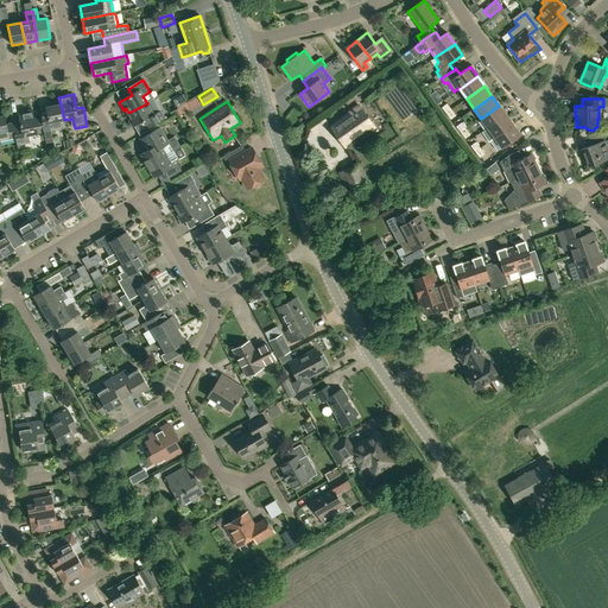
[(166,119),(158,106),(151,111),(147,103),(128,113),(132,119),(130,120),(134,127),(144,122),(147,130),(166,119)]
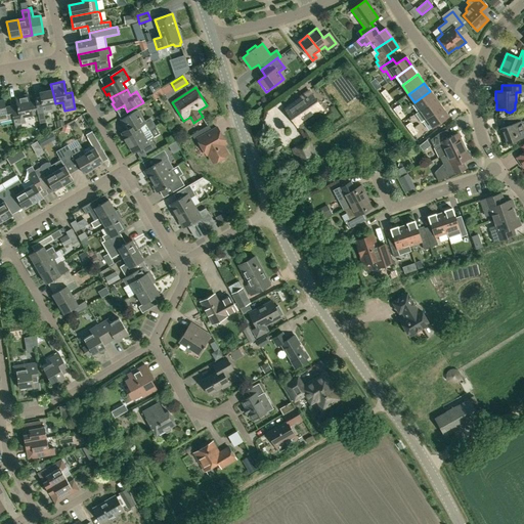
[(385,98),(389,94),(385,89),(381,92),(385,98)]
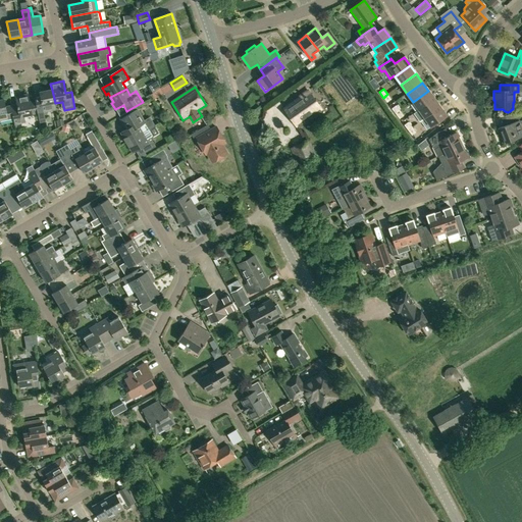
[(46,122),(45,114),(47,114),(48,112),(56,110),(55,103),(52,90),(40,93),(40,94),(35,95),(36,102),(38,113),(40,123),(46,122)]
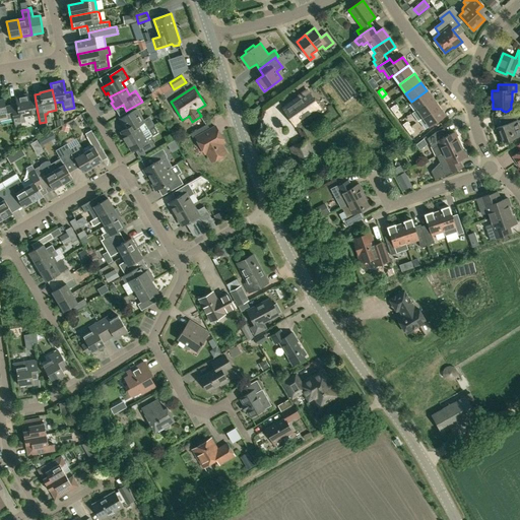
[(293,102),(283,108),(293,122),(307,112),(308,113),(309,113),(312,117),(320,112),(318,110),(320,109),(307,90),(298,96),(300,101),(294,105),(293,102)]
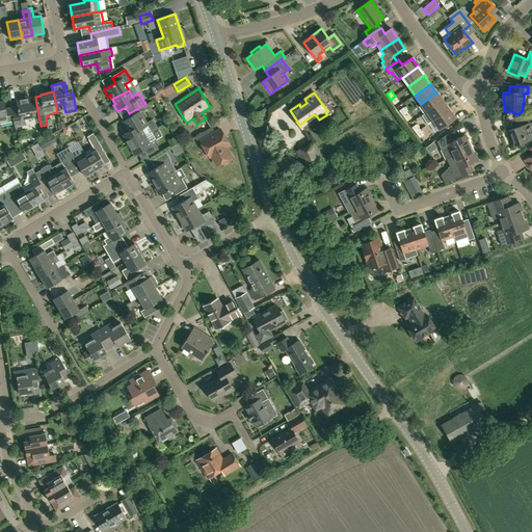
[(436,92),(421,104),(427,112),(443,101),(436,92)]
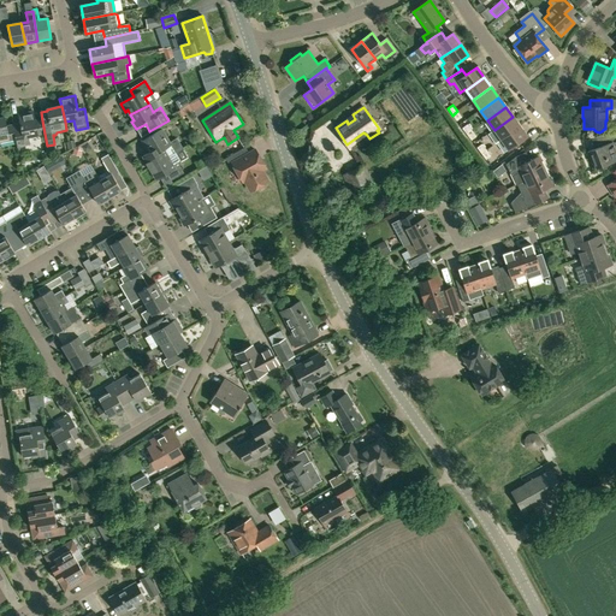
[(452,116),(456,120),(462,117),(457,111),(452,116)]
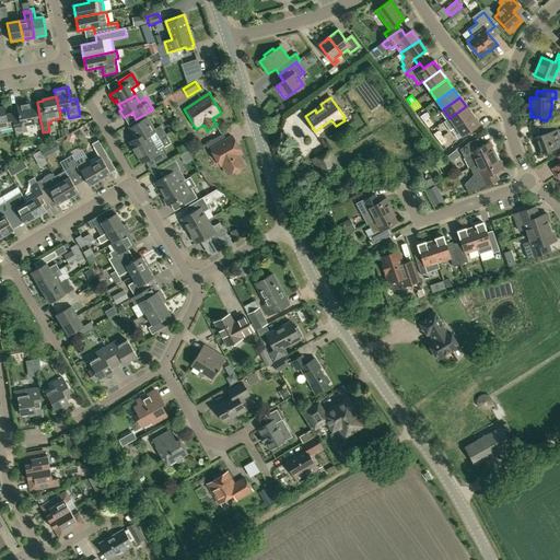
[(12,114),(15,127),(16,135),(27,132),(26,125),(41,121),(38,109),(32,111),(31,102),(16,104),(19,113),(12,114)]
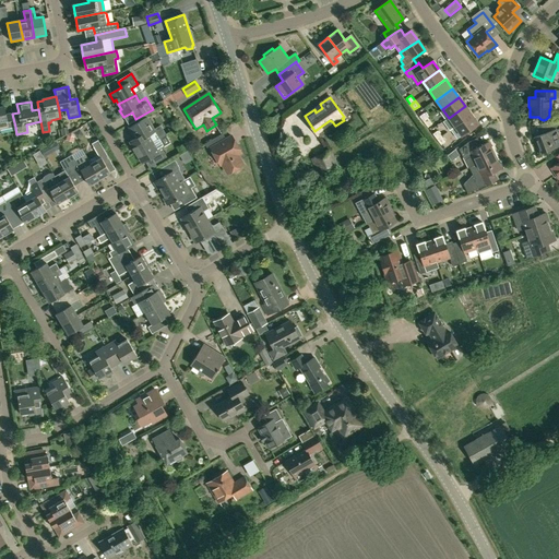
[(465,106),(449,118),(454,127),(472,115),(465,106)]
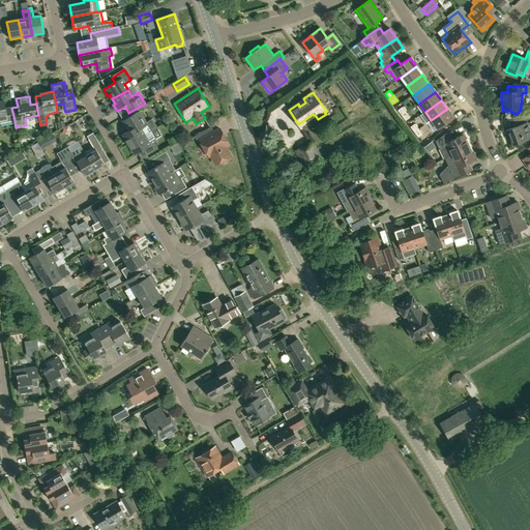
[(0,122),(15,120),(11,108),(6,110),(4,101),(0,101),(0,122)]
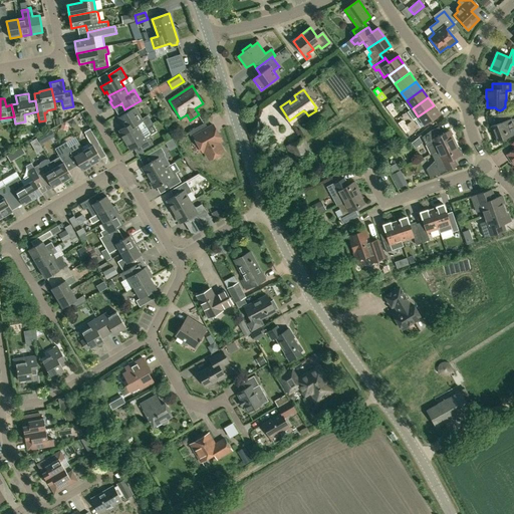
[(390,112),(394,108),(390,103),(386,106),(390,112)]
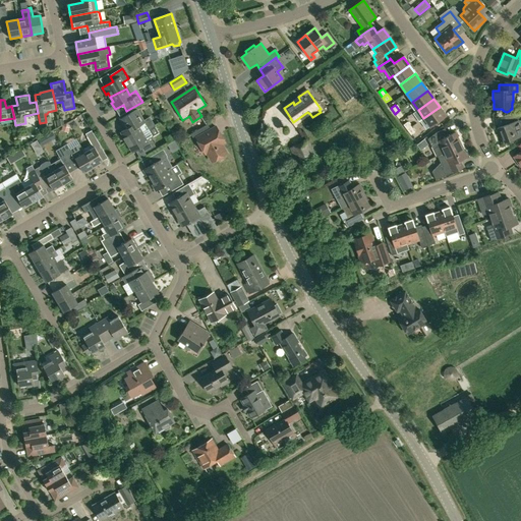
[(440,107),(423,118),(430,127),(446,116),(440,107)]
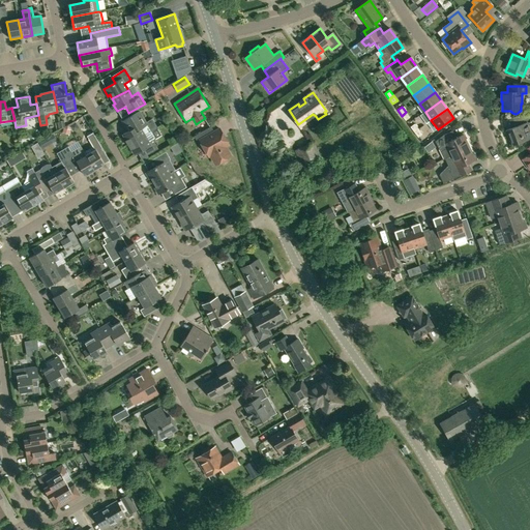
[(150,133),(147,126),(141,117),(138,111),(122,120),(128,131),(123,135),(129,145),(150,133)]
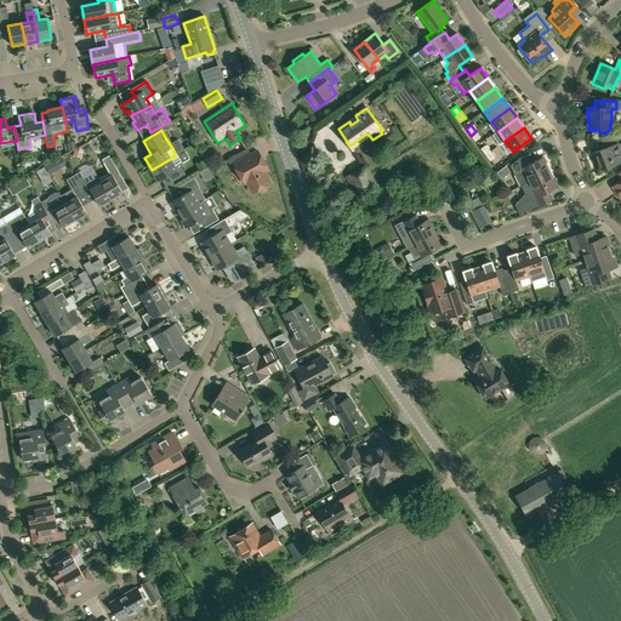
[(476,142),(480,137),(476,131),(471,136),(476,142)]
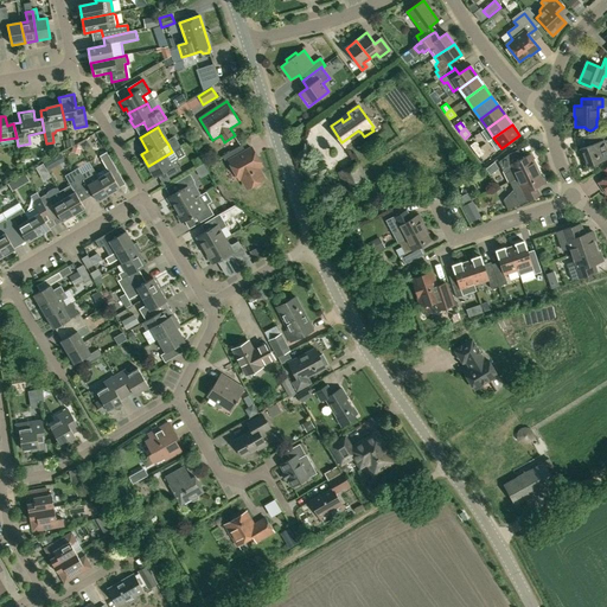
[(585,147),(579,149),(586,167),(606,159),(606,149),(606,148),(606,132),(588,135),(589,144),(587,147),(585,147)]
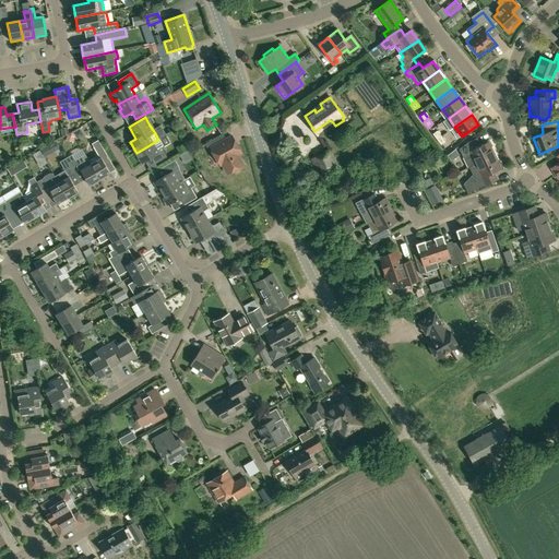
[(437,140),(442,137),(438,130),(432,133),(437,140)]
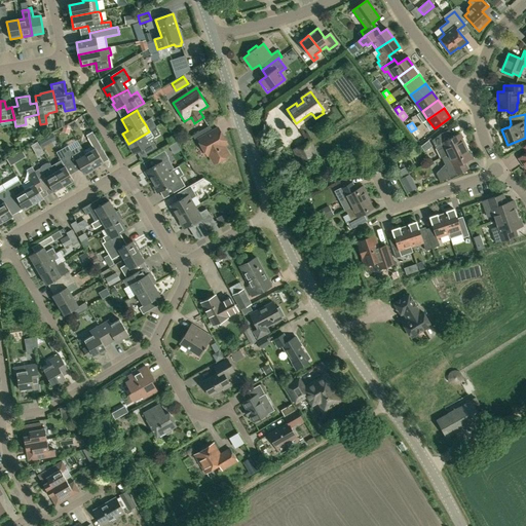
[(222,135),(218,128),(213,132),(210,126),(193,136),(196,142),(199,140),(208,155),(210,154),(215,163),(230,155),(224,146),(226,145),(221,136),(222,135)]
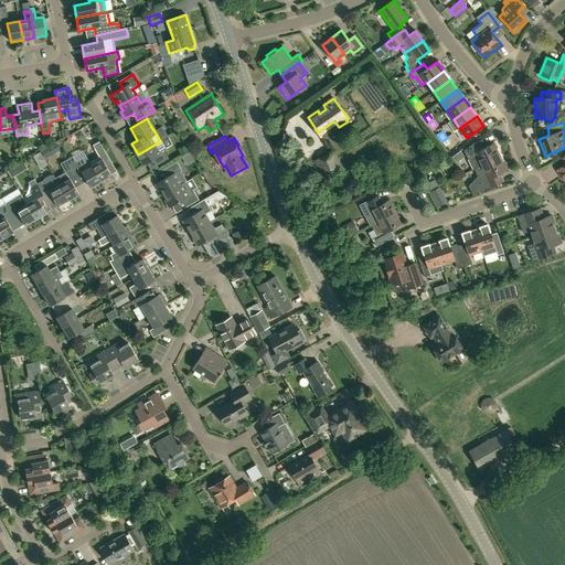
[(138,155),(145,166),(153,160),(157,167),(169,160),(164,152),(166,150),(160,141),(138,155)]
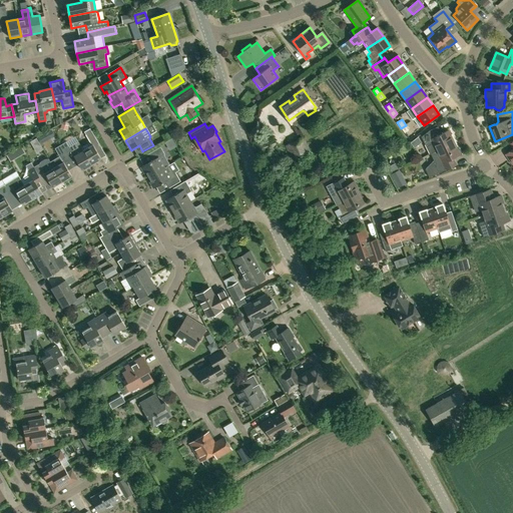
[(101,159),(96,150),(101,147),(90,129),(84,132),(90,142),(81,147),(92,164),(101,159)]
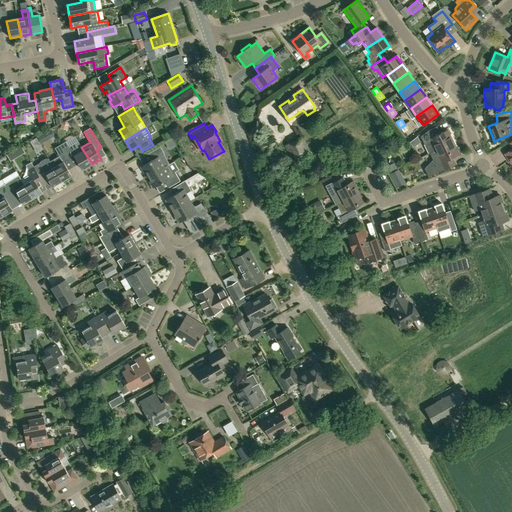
[(428,131),(420,137),(425,147),(429,154),(430,154),(453,142),(448,130),(440,134),(432,138),(428,131)]
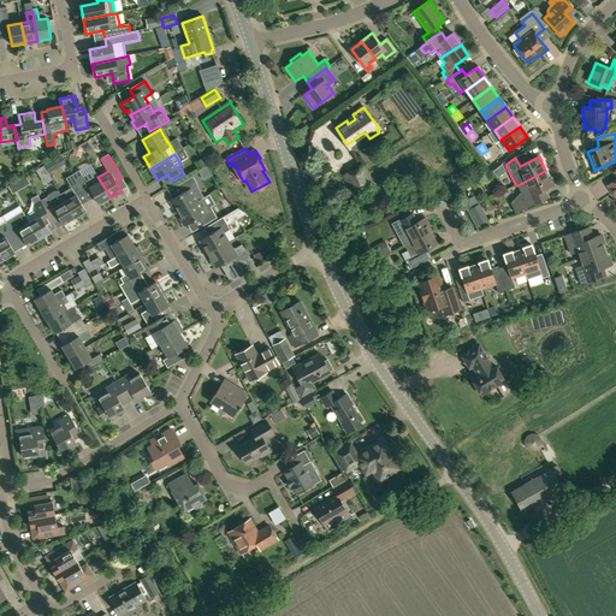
[(353,196),(373,187),(365,165),(343,175),(353,196)]
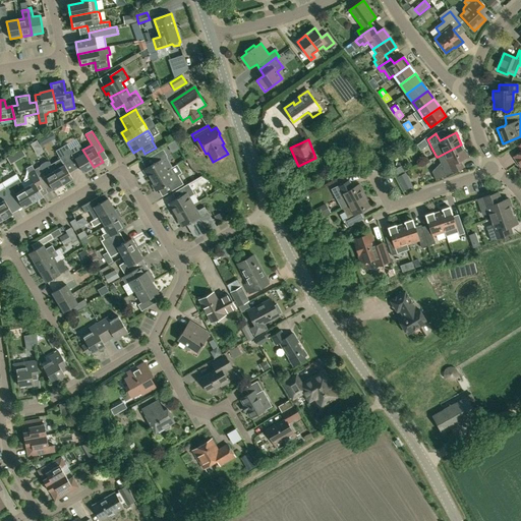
[(76,161),(83,173),(94,167),(82,150),(79,143),(70,149),(67,143),(61,148),(71,164),(76,161)]
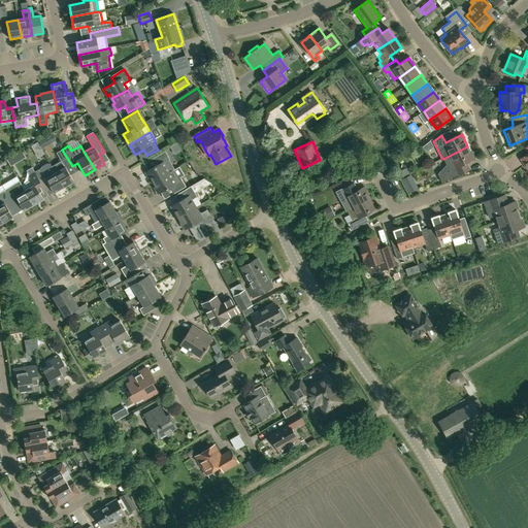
[(447,166),(438,174),(441,183),(452,178),(462,174),(470,170),(466,163),(473,160),(467,146),(443,159),(447,166)]
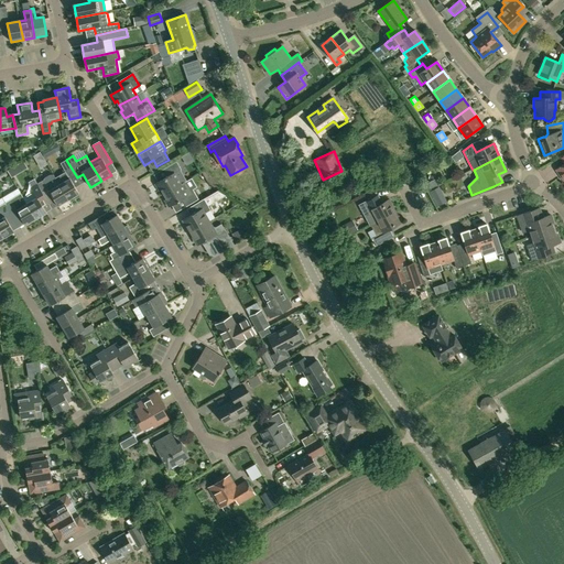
[(60,163),(65,172),(55,177),(68,201),(79,194),(71,181),(77,177),(66,160),(60,163)]
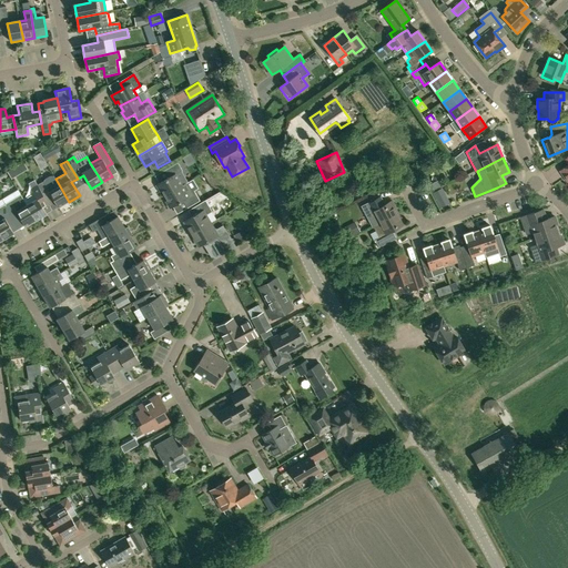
[(165,196),(186,184),(188,183),(181,172),(183,171),(178,163),(165,171),(170,178),(156,185),(161,193),(163,192),(165,196)]
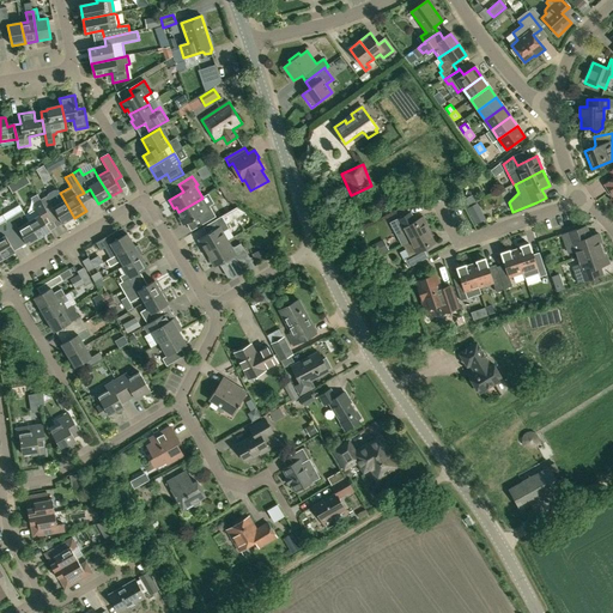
[(74,218),(60,193),(58,189),(55,189),(53,190),(49,192),(48,194),(47,196),(40,200),(50,218),(52,218),(58,214),(64,224),(74,218)]
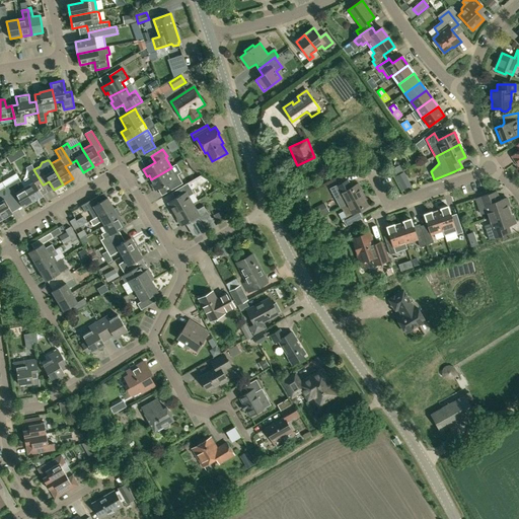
[(46,190),(44,184),(43,184),(41,180),(33,169),(31,164),(26,167),(31,176),(21,182),(33,202),(43,197),(41,193),(46,190)]
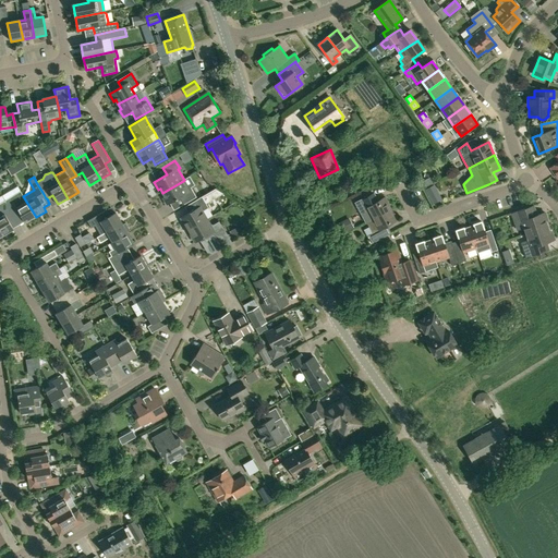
[(190,192),(183,181),(162,193),(165,197),(162,198),(167,206),(180,198),(184,205),(196,198),(192,190),(190,192)]
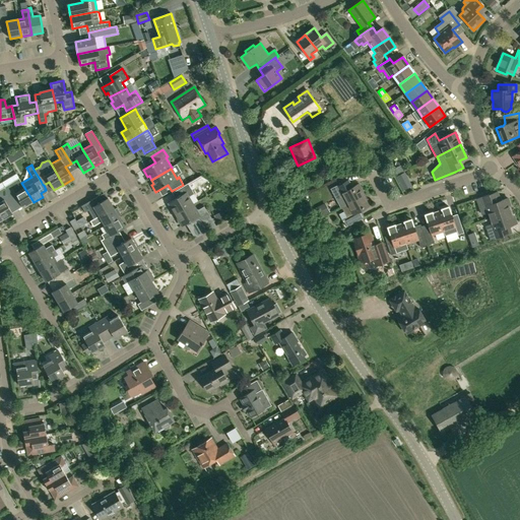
[(408,188),(404,181),(407,180),(404,173),(397,177),(403,191),(408,188)]
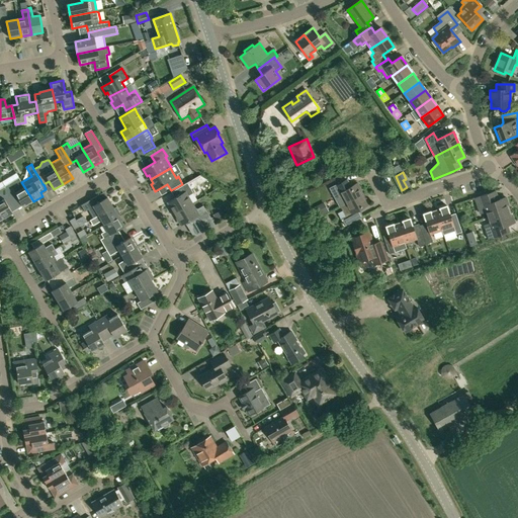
[(23,207),(33,201),(21,182),(19,178),(17,179),(16,179),(12,181),(11,182),(10,184),(5,188),(6,189),(11,197),(16,194),(23,207)]
